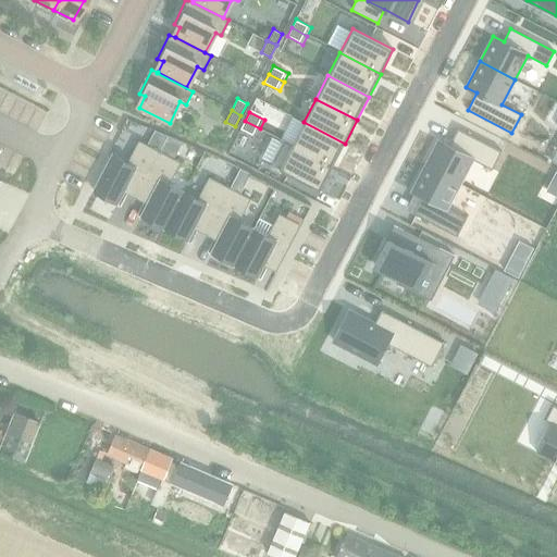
[(245,121),(240,130),(256,137),(260,128),(245,121)]
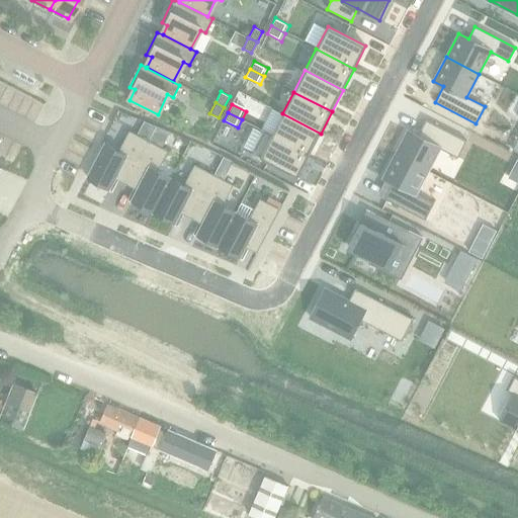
[(272,135),(271,135),(310,155),(321,134),(282,113),(272,135)]
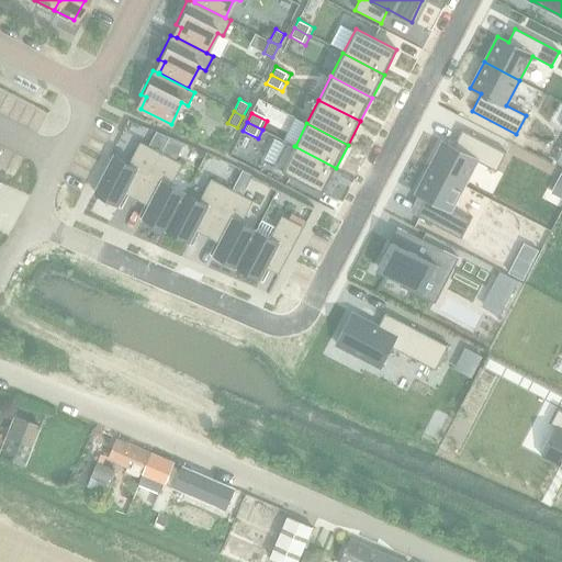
[(442,141),(429,167),(464,186),(478,161),(496,171),(506,153),(462,130),(453,147),(442,141)]
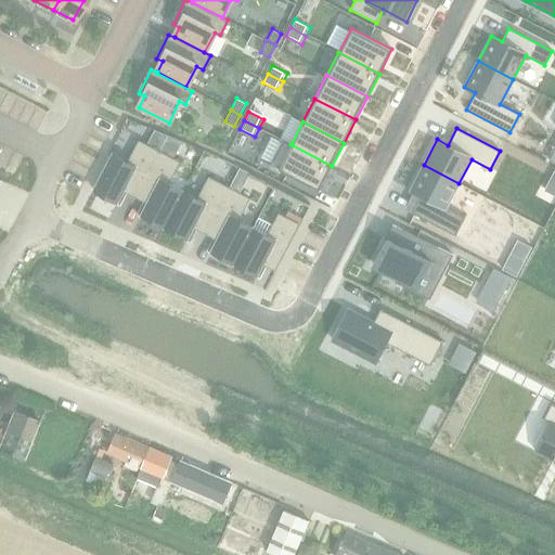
[(155,130),(147,144),(159,151),(167,136),(155,130)]
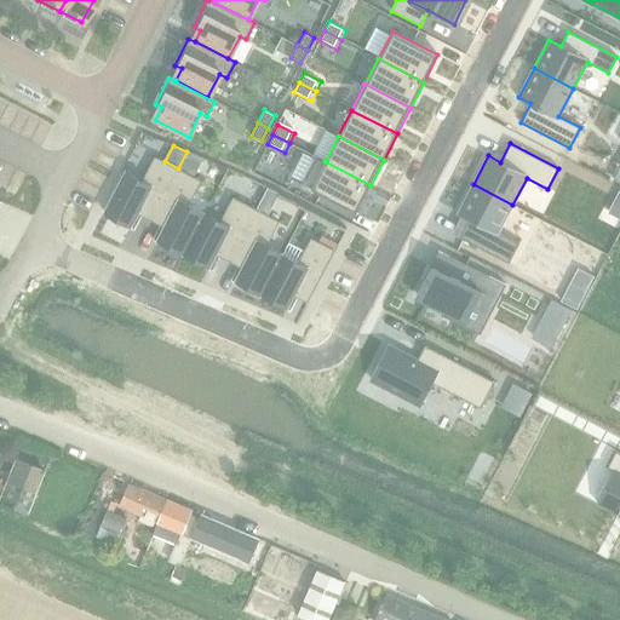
[(315,155),(300,184),(356,212),(371,185),(325,161),(326,161),(315,155)]
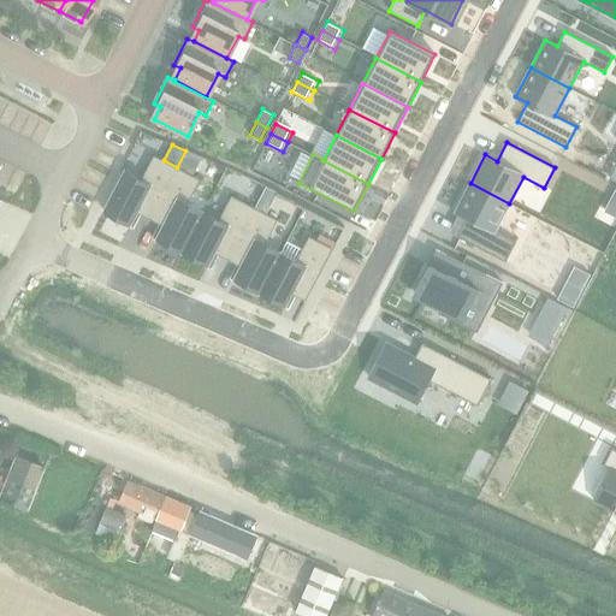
[(124,171),(104,211),(130,225),(137,212),(149,219),(177,167),(164,160),(154,155),(141,179),(124,171)]
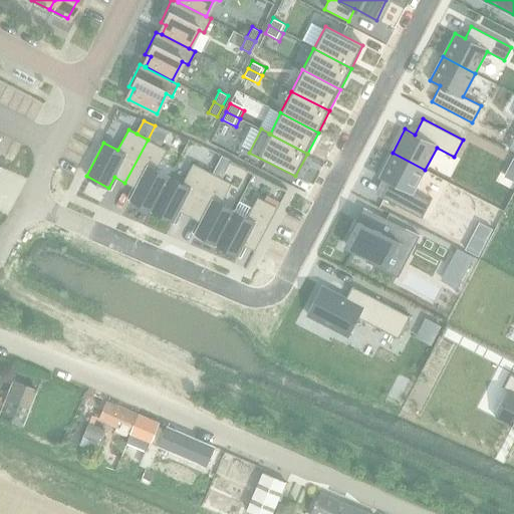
[(167,150),(148,140),(124,183),(136,188),(131,199),(152,210),(169,177),(156,171),(167,150)]
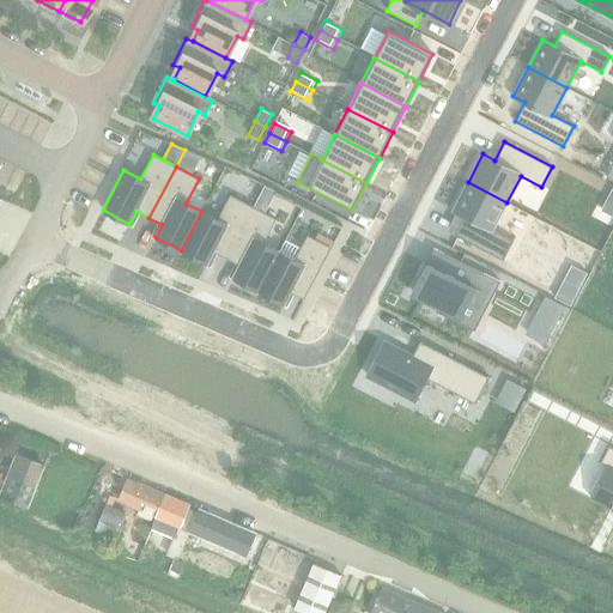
[(468,182),(453,211),(465,217),(455,236),(503,260),(514,241),(492,230),(507,202),(468,182)]
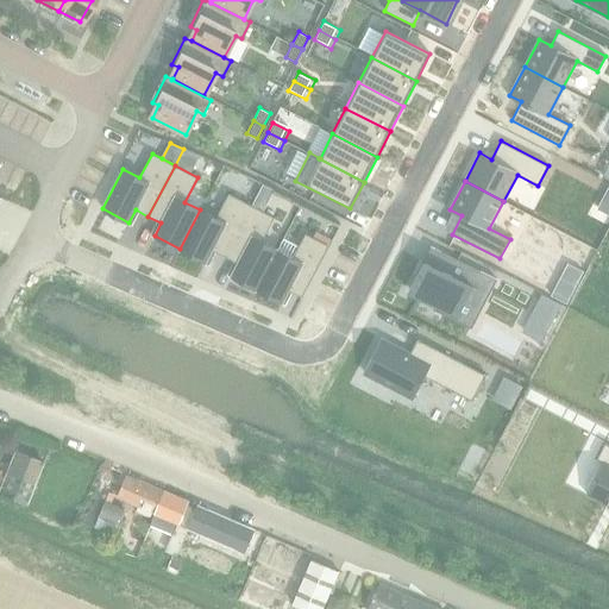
[(200,209),(180,249),(206,262),(212,250),(225,256),(251,206),(228,194),(215,218),(200,209)]
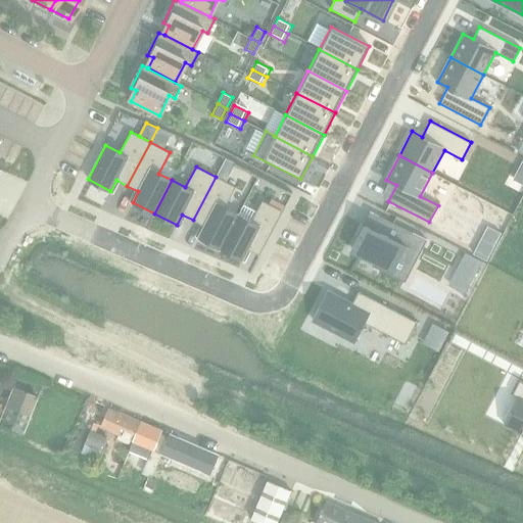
[(522,169),(520,168),(514,179),(522,184),(522,169)]
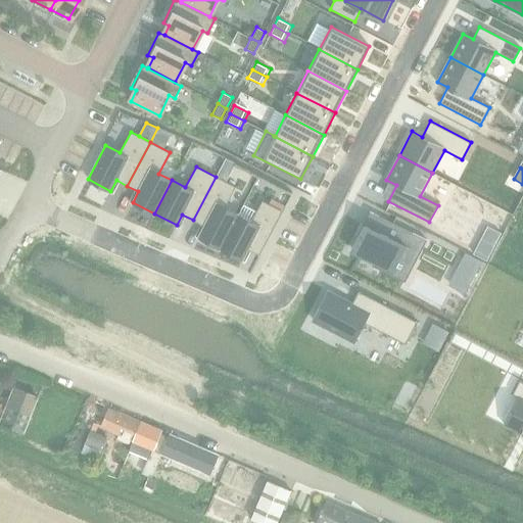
[(193,220),(204,226),(198,237),(221,248),(238,215),(225,207),(236,187),(216,177),(193,220)]
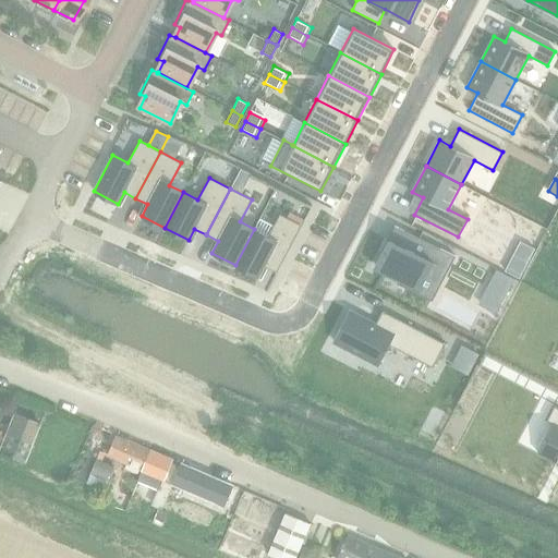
[(254,229),(235,265),(258,277),(265,266),(277,273),(302,226),(280,214),(268,237),(254,229)]
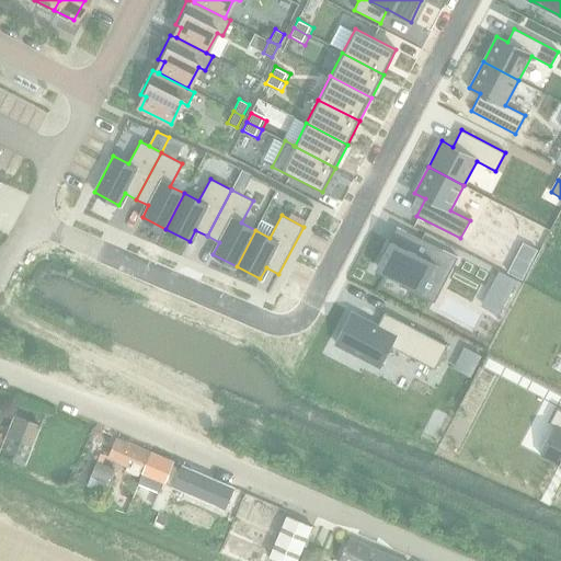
[(391,242),(378,268),(420,290),(426,278),(438,284),(453,256),(416,238),(410,251),(391,242)]
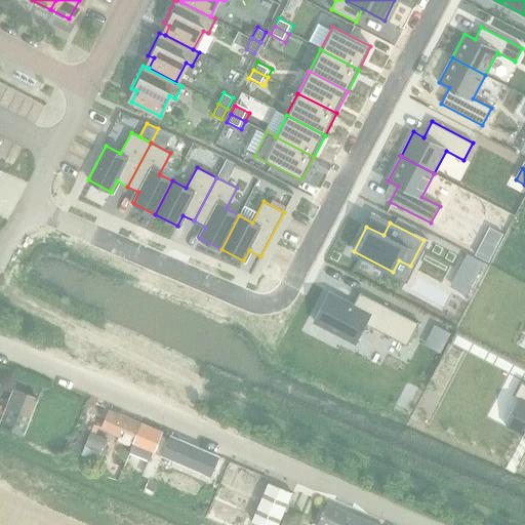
[(330,293),(316,322),(357,344),(366,324),(408,346),(419,323),(361,293),(355,306),(330,293)]
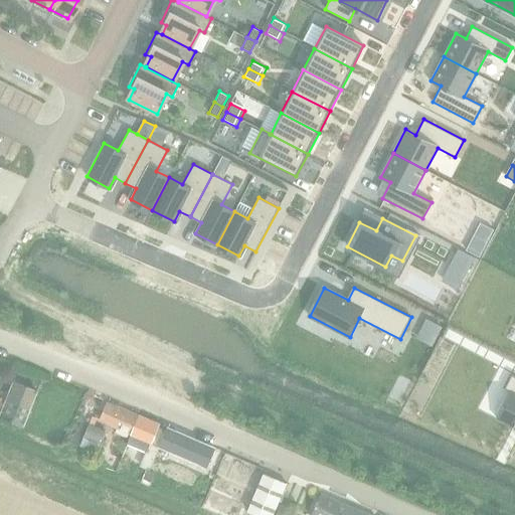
[(507,398),(493,425),(514,437),(514,384),(508,381),(501,394),(507,398)]
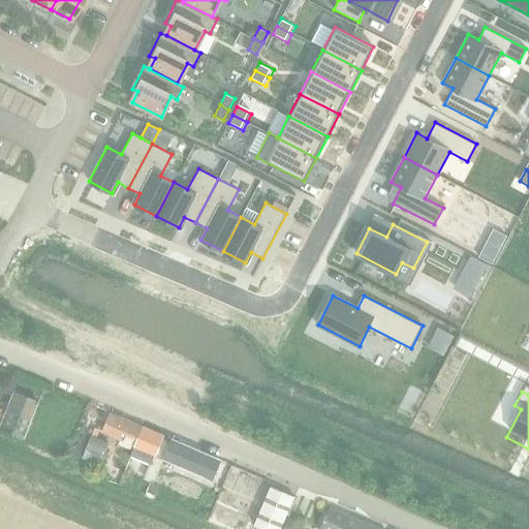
[(0,421),(0,429),(21,438),(36,403),(12,393),(0,421)]
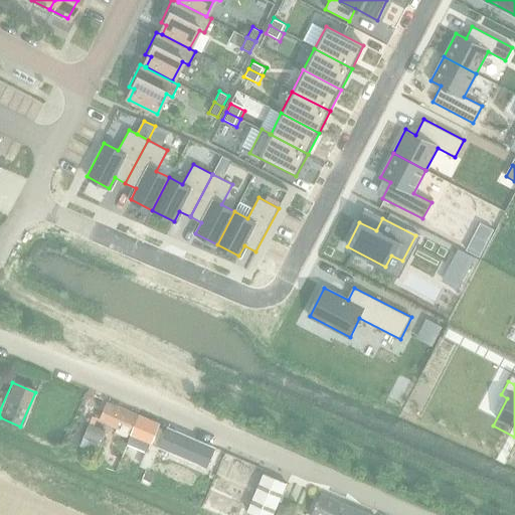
[(132,434),(139,415),(107,401),(100,420),(132,434)]
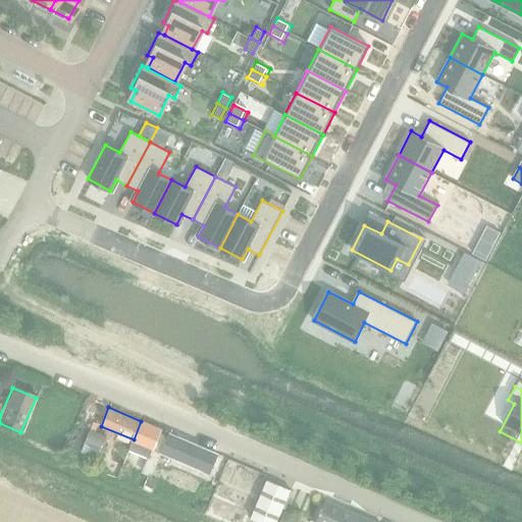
[(134,439),(129,449),(148,457),(143,471),(152,475),(163,452),(169,437),(160,433),(162,430),(141,421),(134,439)]
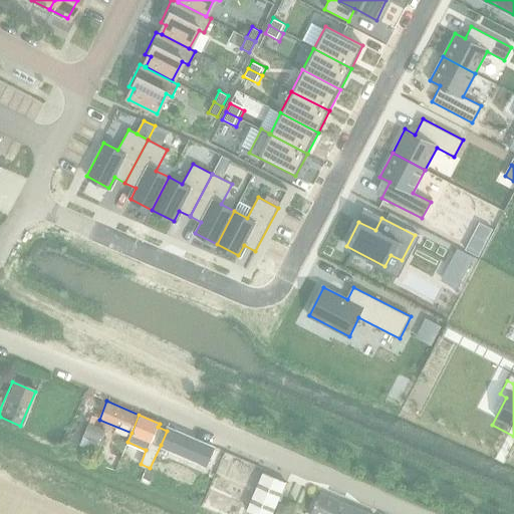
[(106,439),(102,437),(105,431),(88,424),(83,436),(79,445),(96,453),(100,443),(104,444),(106,439)]
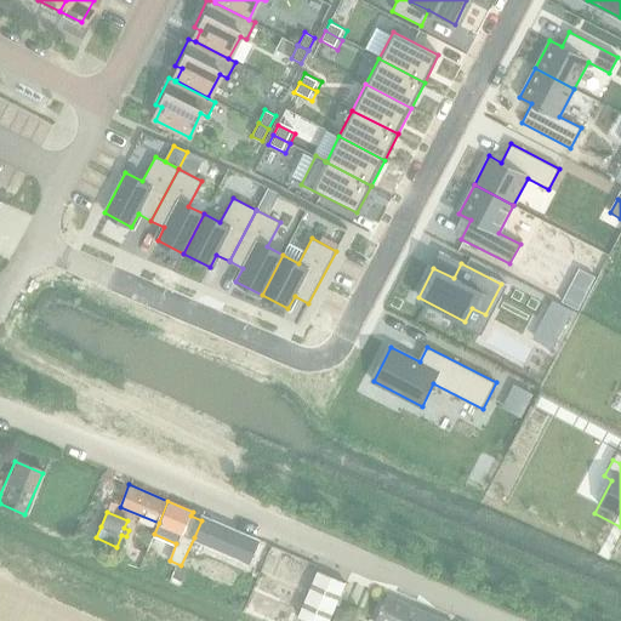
[(201,520),(194,537),(249,562),(258,540),(203,516),(201,520)]
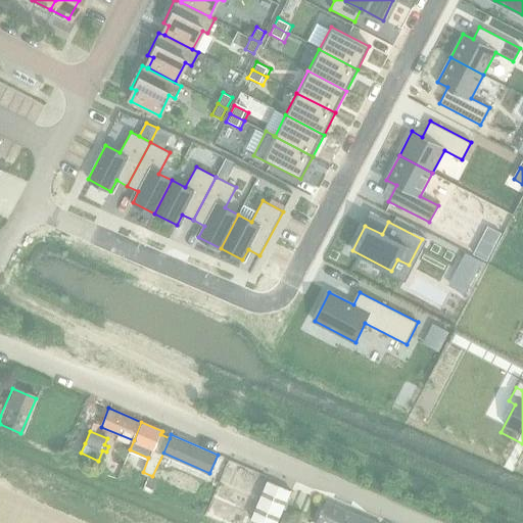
[(153,493),(158,482),(150,479),(146,490),(153,493)]
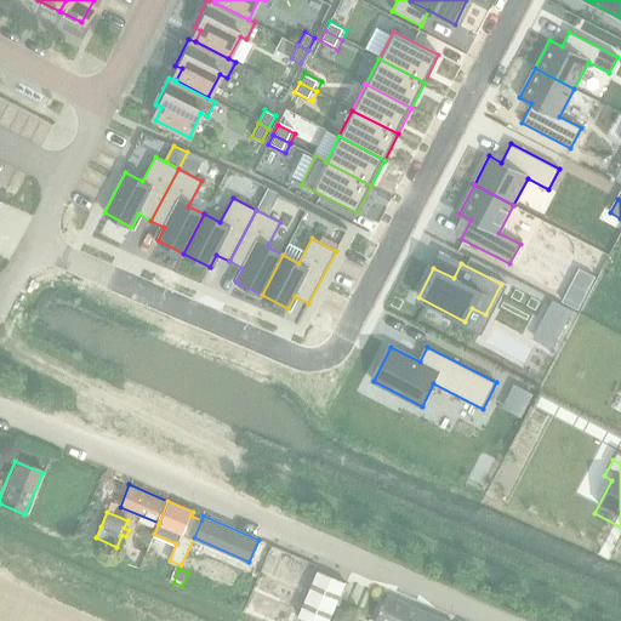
[(311,620),(328,620),(330,619),(345,582),(318,570),(298,616),(311,620)]
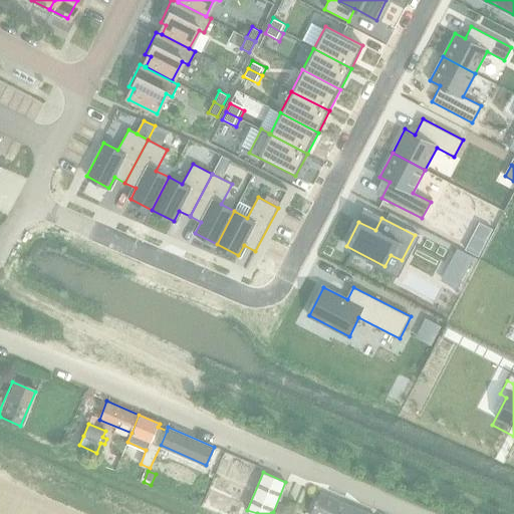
[(343,513),(347,504),(320,492),(310,513),(343,513)]
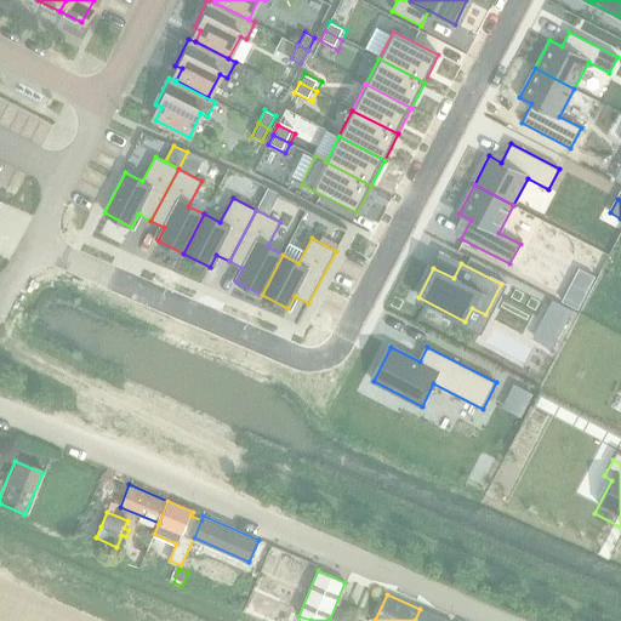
[(448,620),(420,609),(415,620),(448,620)]
